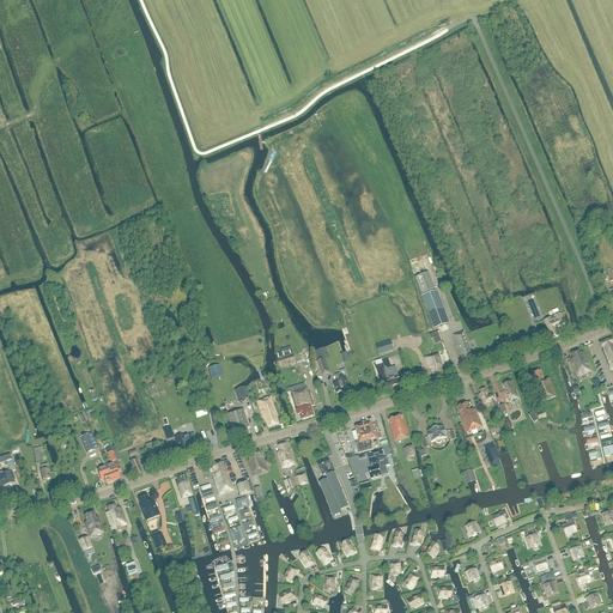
[(278,90),(284,105),(298,98),(291,85),(286,87),(285,86),(283,89),(278,90)]
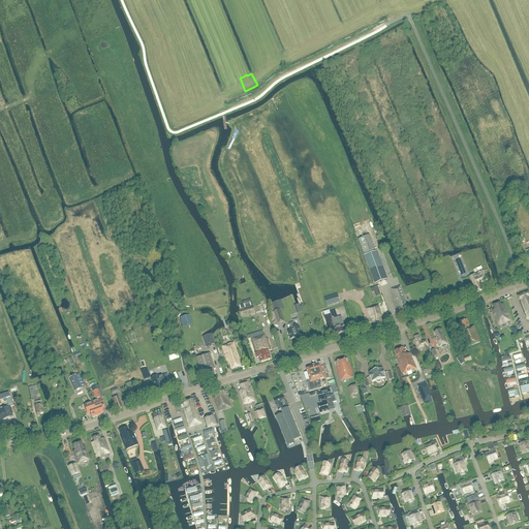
[(369,236),(359,240),(364,254),(374,250),(369,236)]
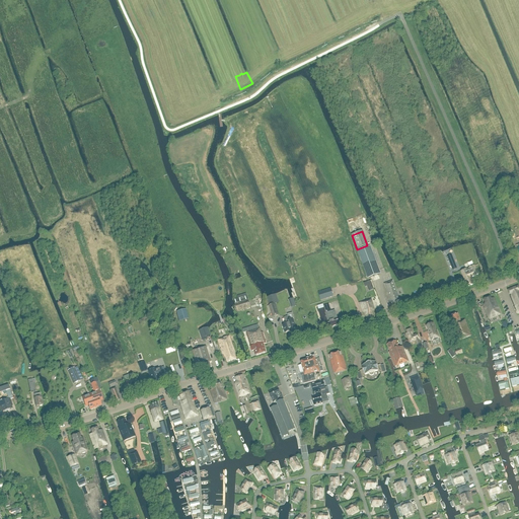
[(380,275),(370,246),(358,251),(368,279),(380,275)]
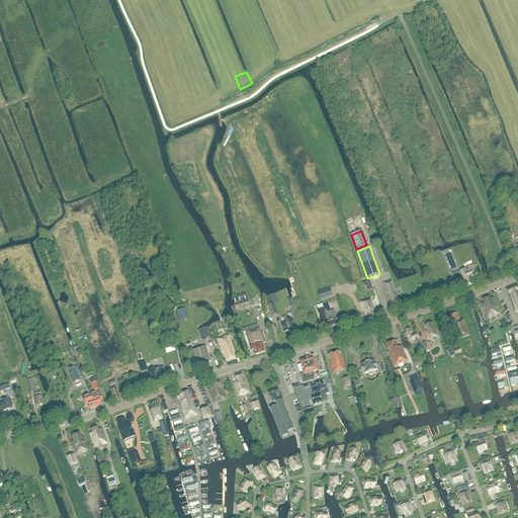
[(451,269),(456,268),(451,255),(446,256),(451,269)]
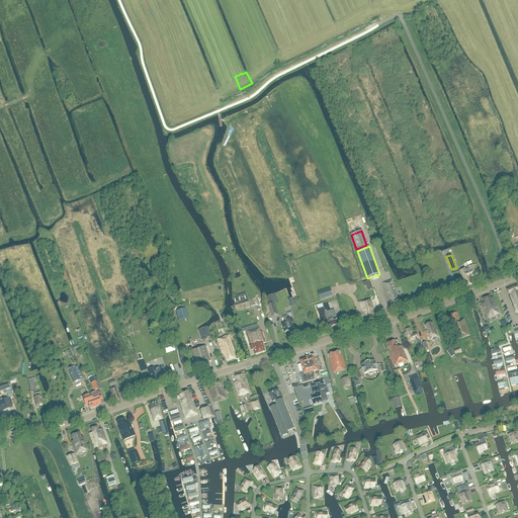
[(432,258),(423,262),(426,270),(435,267),(432,258)]
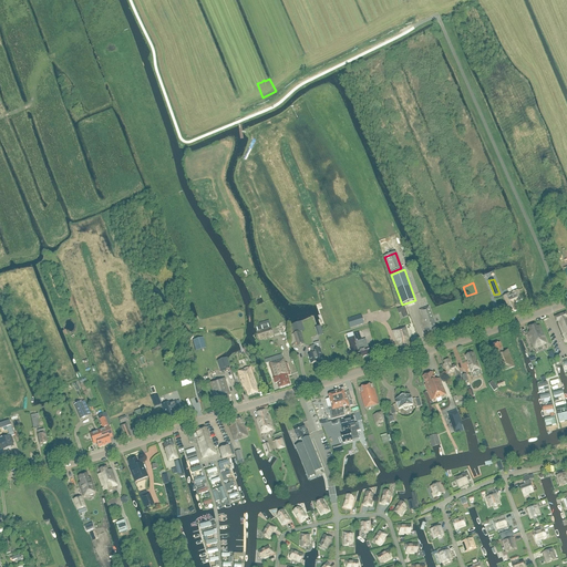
[(516,311),(513,302),(515,301),(516,303),(522,300),(518,291),(512,294),(513,294),(509,295),(504,297),(511,313),(516,311)]
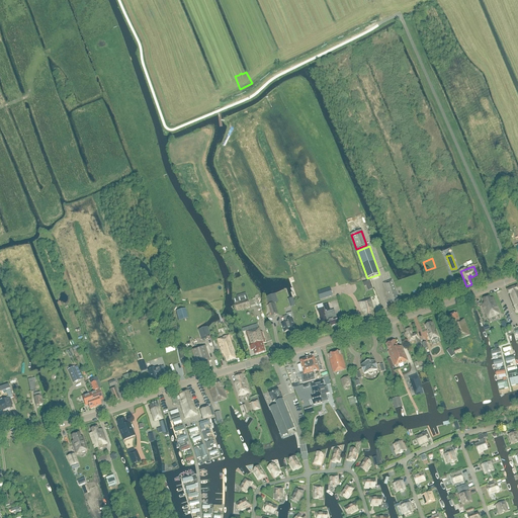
[(399,299),(392,281),(383,284),(391,303),(399,299)]
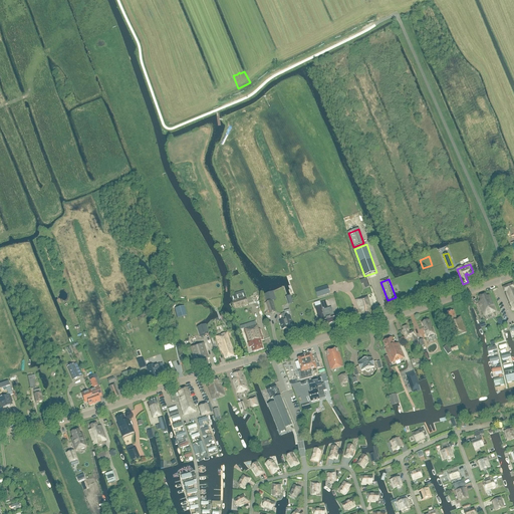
[(511,311),(513,309),(513,286),(513,283),(502,287),(511,311)]
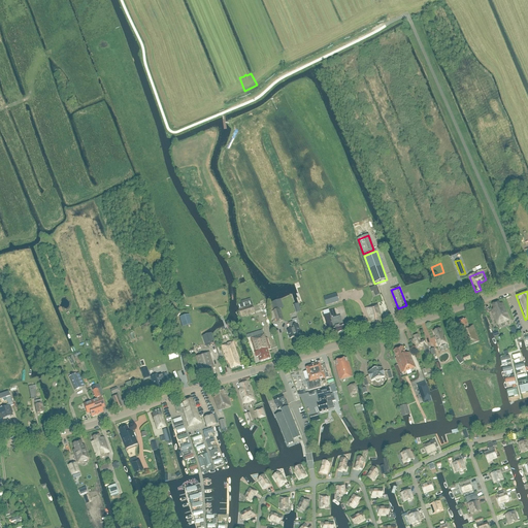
[(326,306),(339,302),(337,294),(324,298),(326,306)]
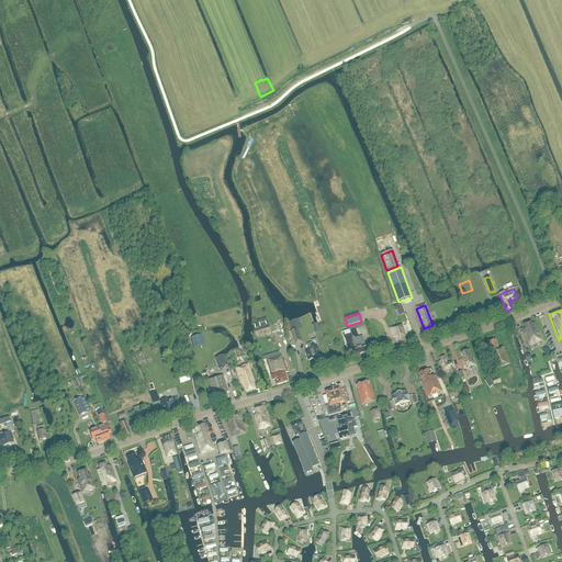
[(257,339),(271,334),(268,321),(253,325),(257,339)]
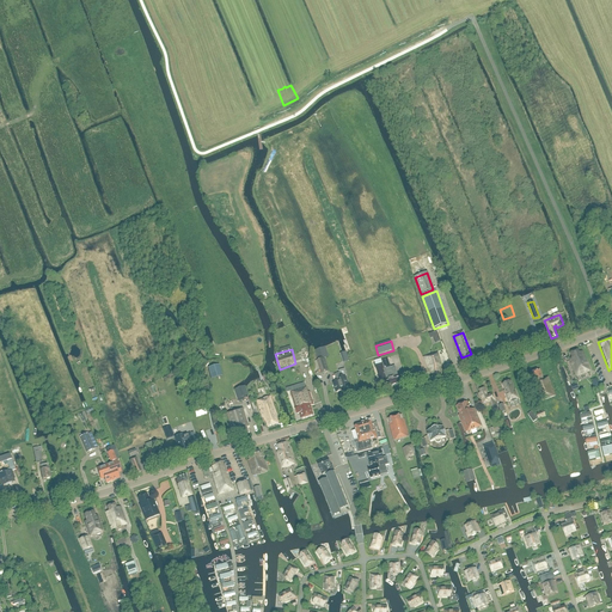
[(577,350),(570,354),(573,359),(569,360),(576,378),(589,372),(582,352),(579,353),(577,350)]
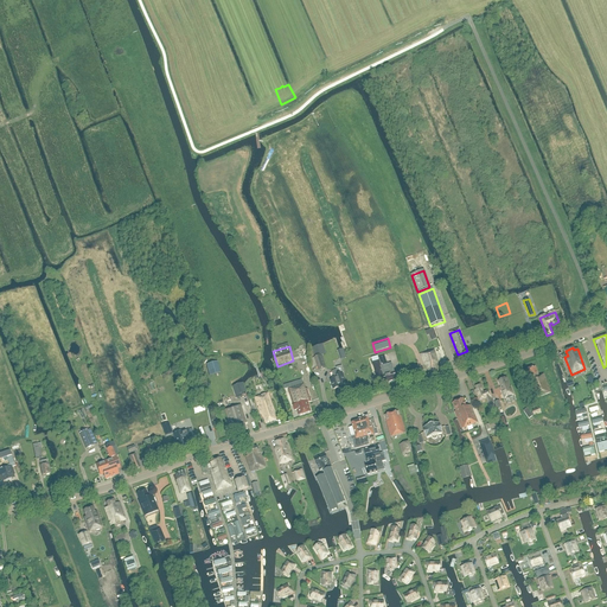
[(441,372),(439,365),(434,350),(420,355),(425,369),(427,368),(430,376),(441,372)]
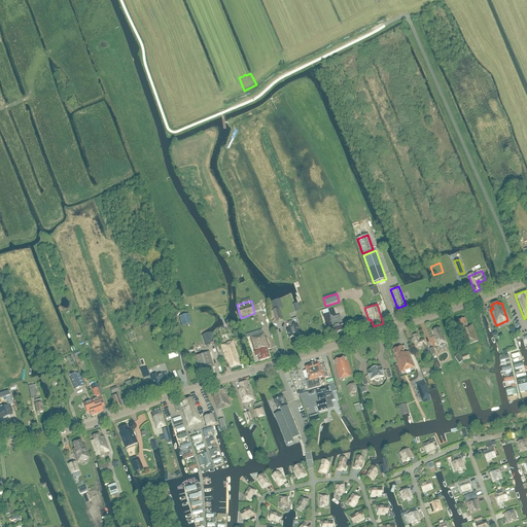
[(272,311),(276,323),(283,321),(279,309),(272,311)]
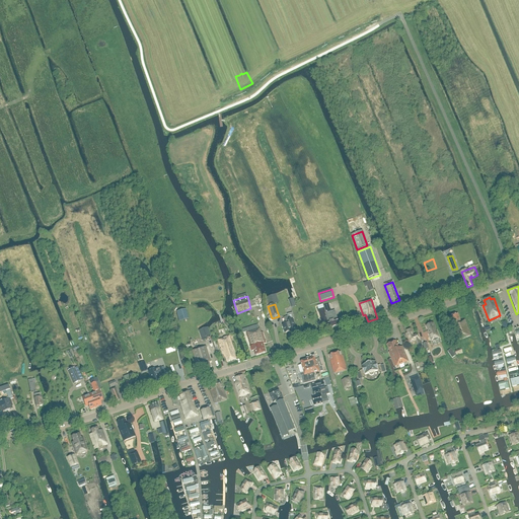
[(324,308),(318,310),(322,322),(320,322),(322,326),(325,325),(326,328),(339,324),(338,319),(335,311),(331,312),(328,305),(323,306),(324,308)]
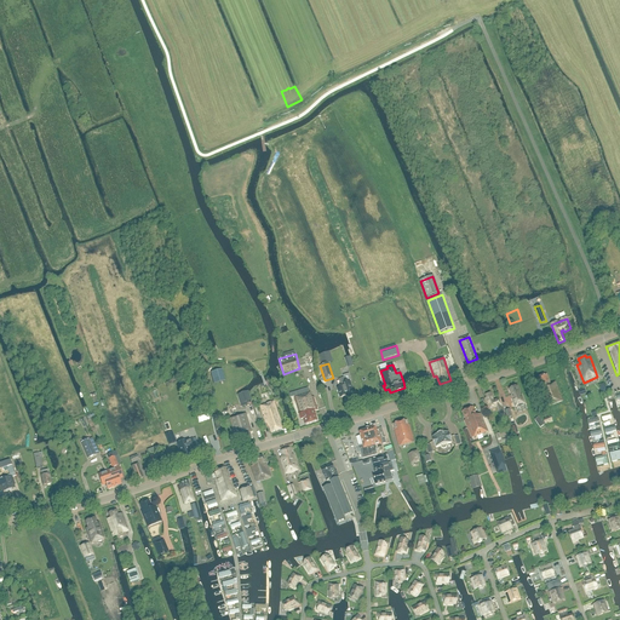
[(348,396),(346,395),(352,392),(354,392),(350,382),(351,380),(349,374),(344,375),(344,379),(340,380),(342,388),(340,388),(338,389),(340,399),(348,396)]
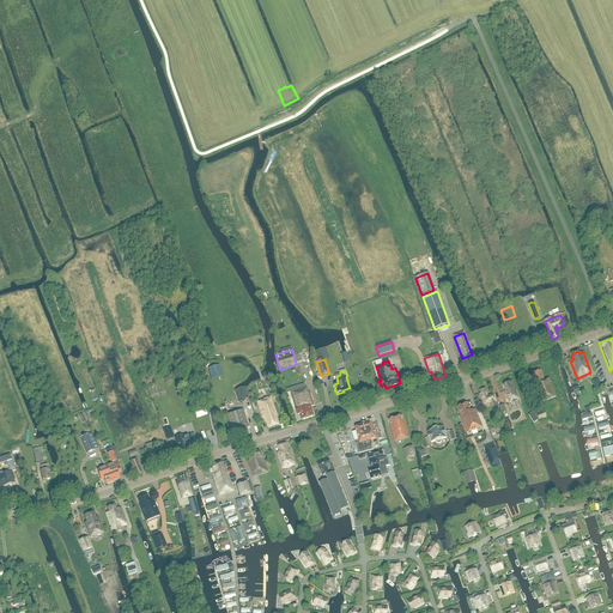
[(540,371),(530,376),(534,384),(533,384),(540,404),(556,398),(548,378),(544,381),(540,371)]
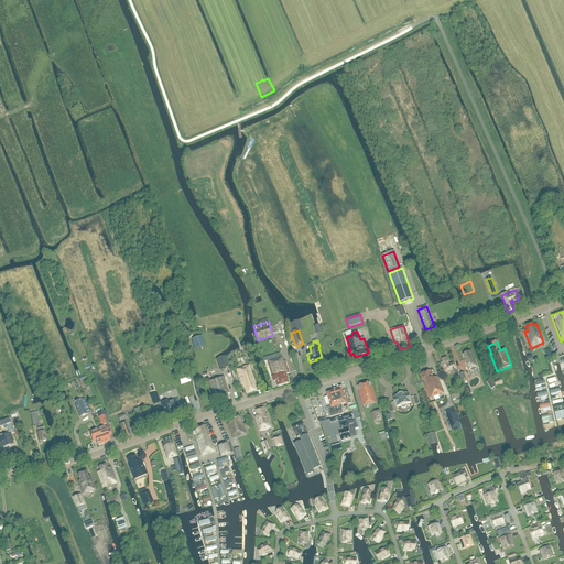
[(465,362),(468,371),(477,368),(474,359),(470,353),(463,355),(466,362),(465,362)]
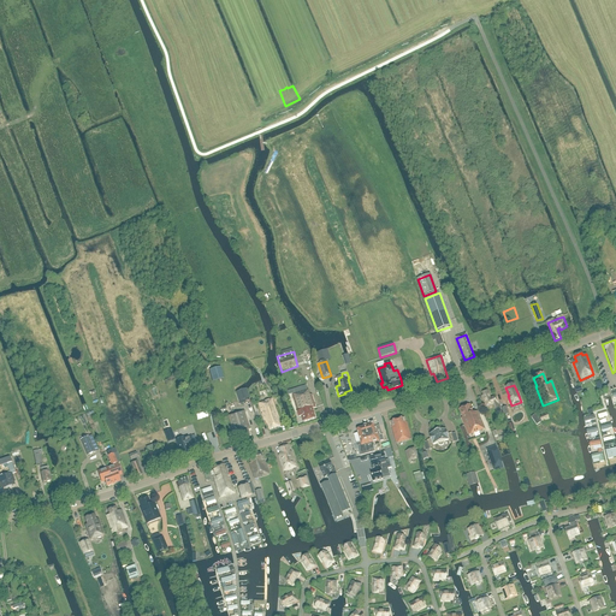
[(243,390),(236,392),(238,402),(250,398),(248,394),(247,389),(243,390)]
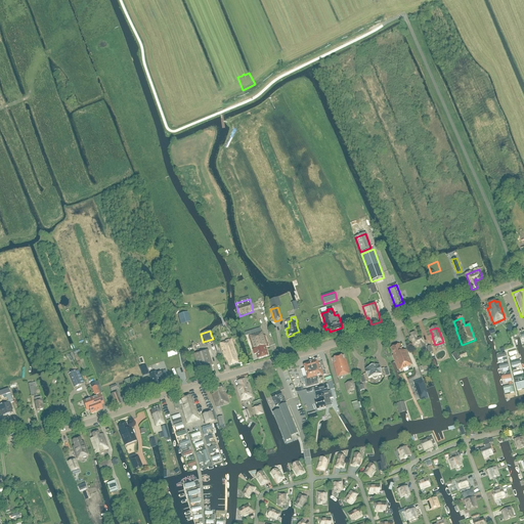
[(258,359),(268,356),(266,347),(268,347),(265,336),(263,336),(262,332),(249,336),(253,350),(254,355),(256,354),(258,359)]
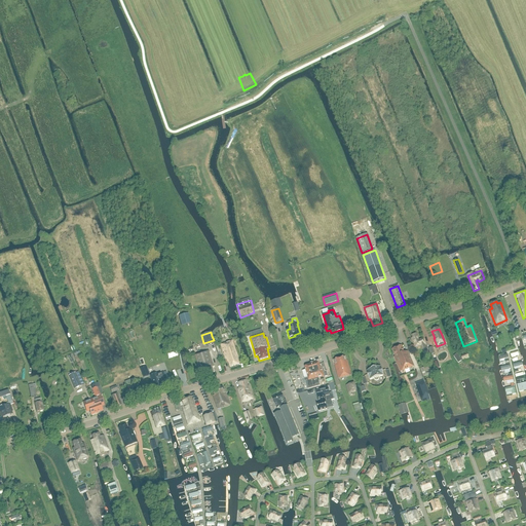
[(416,334),(412,336),(413,338),(411,339),(414,348),(420,345),(424,354),(427,352),(423,338),(418,340),(416,334)]
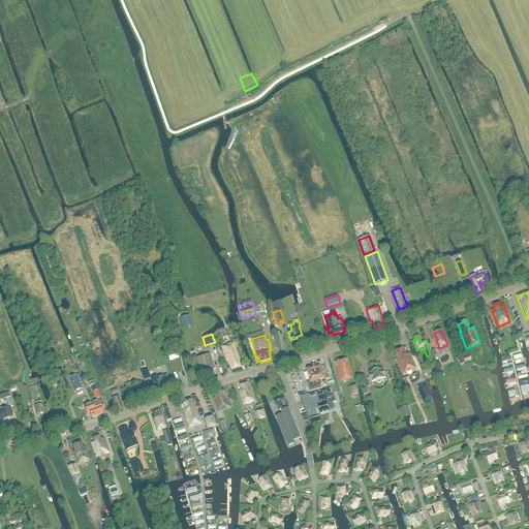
[(241,367),(239,360),(239,359),(235,347),(236,347),(234,343),(222,347),(227,364),(228,365),(229,365),(231,370),(241,367)]
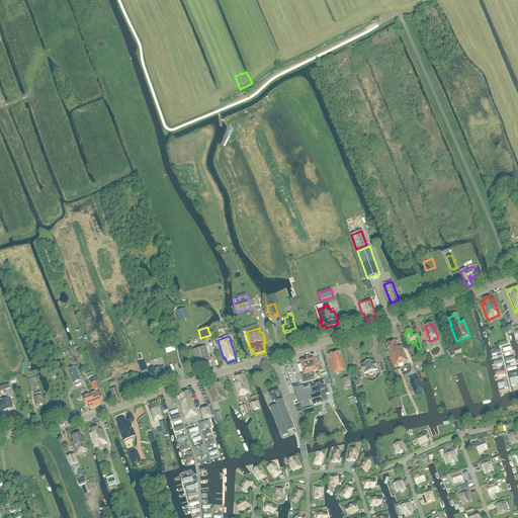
[(398,348),(395,341),(386,345),(390,351),(387,352),(395,366),(408,361),(402,346),(398,348)]
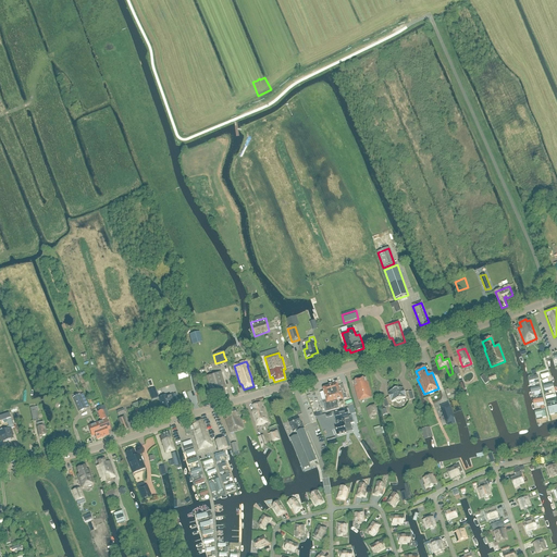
[(226,388),(225,385),(221,372),(207,376),(211,390),(212,393),(215,392),(217,397),(226,395),(224,390),(226,388)]
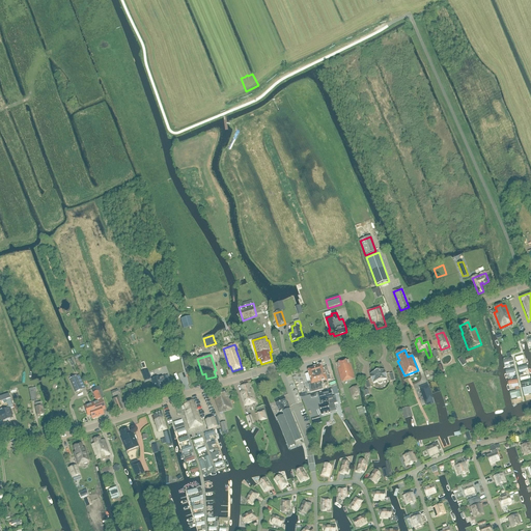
[(514,363),(514,365),(524,362),(521,356),(512,358),(513,361),(516,360),(518,362),(514,363)]
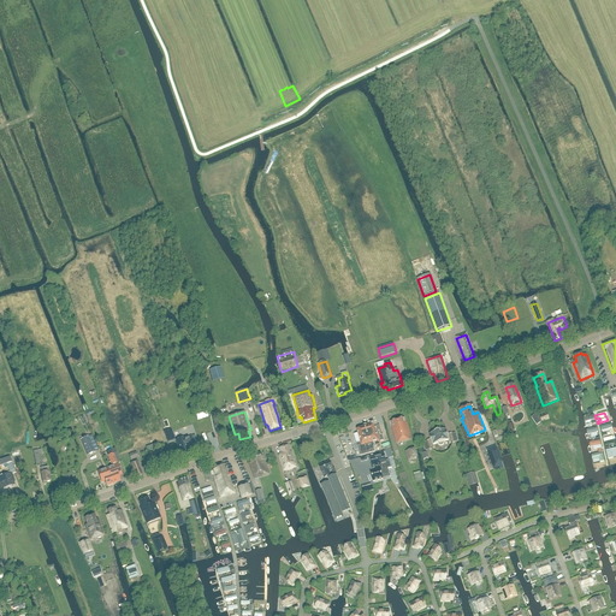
[(412,440),(407,424),(406,424),(404,419),(391,422),(391,427),(392,427),(396,444),(412,440)]
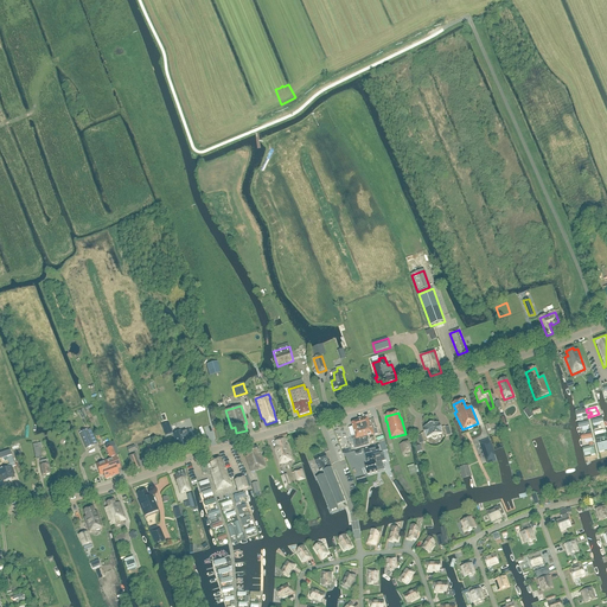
[(356,436),(351,438),(352,442),(355,451),(356,449),(370,446),(369,445),(368,441),(366,436),(374,435),(371,429),(376,428),(376,425),(374,420),(369,421),(368,417),(355,421),(355,422),(353,422),(352,423),(352,426),(356,436)]
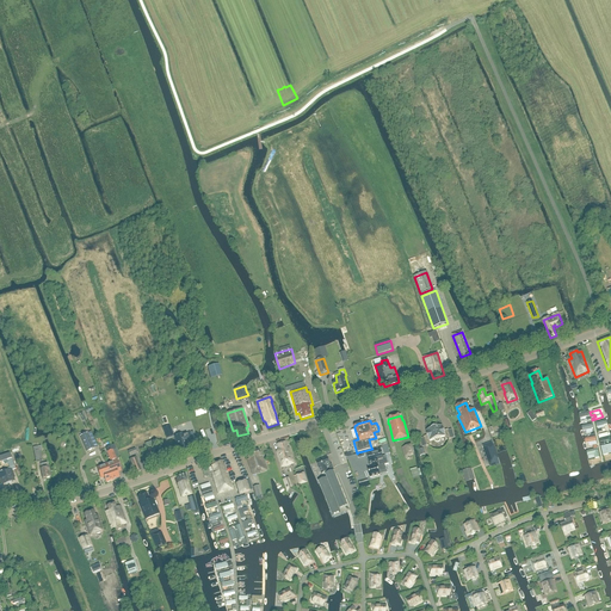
[(603,420),(593,423),(594,427),(598,426),(599,431),(609,430),(606,423),(604,424),(603,420)]
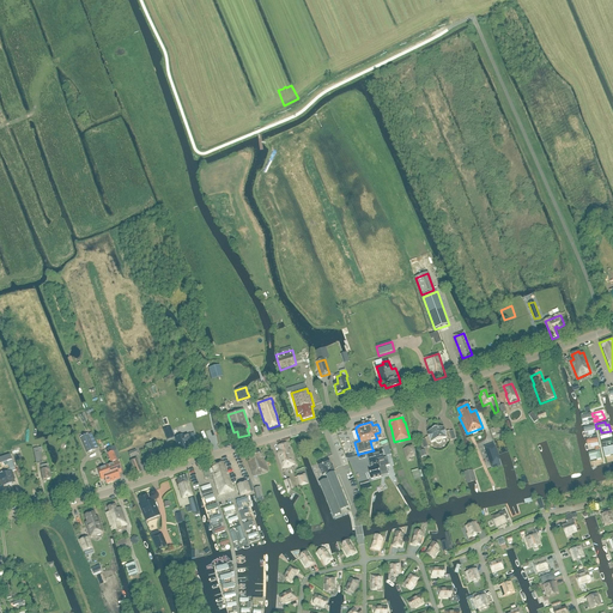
[(170,428),(163,431),(167,441),(174,438),(170,428)]
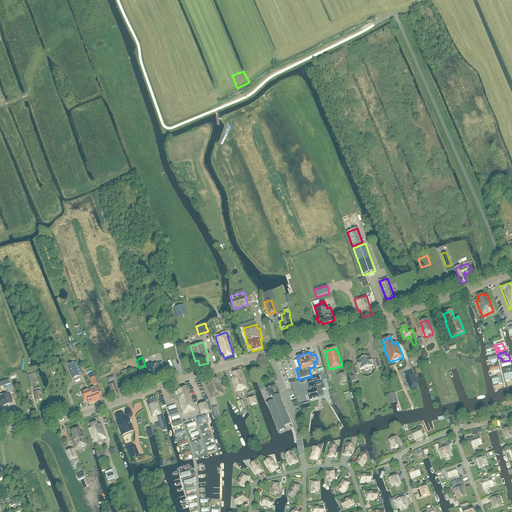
[(364,369),(365,370),(366,371),(367,371),(367,370),(368,370),(368,369),(369,369),(369,368),(373,367),(373,370),(378,369),(375,361),(372,362),(371,358),(366,359),(361,360),(357,361),(358,366),(355,367),(357,374),(361,373),(360,370),(364,369)]
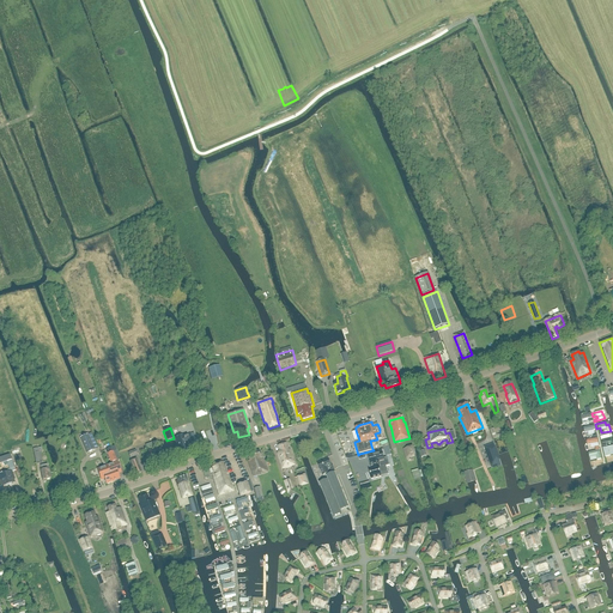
[(79,438),(86,454),(95,450),(87,435),(79,438)]
